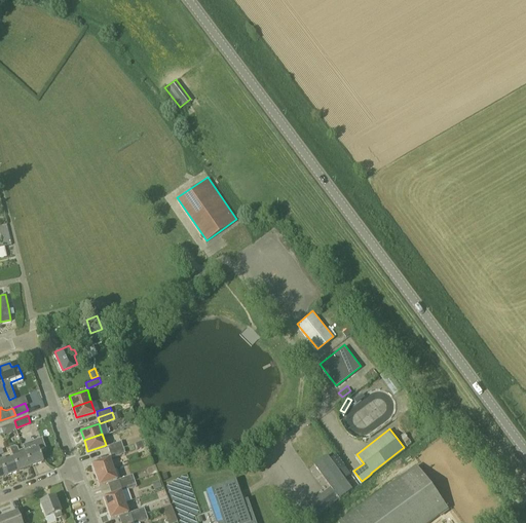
[(109,450),(123,445),(121,440),(107,444),(109,450)]
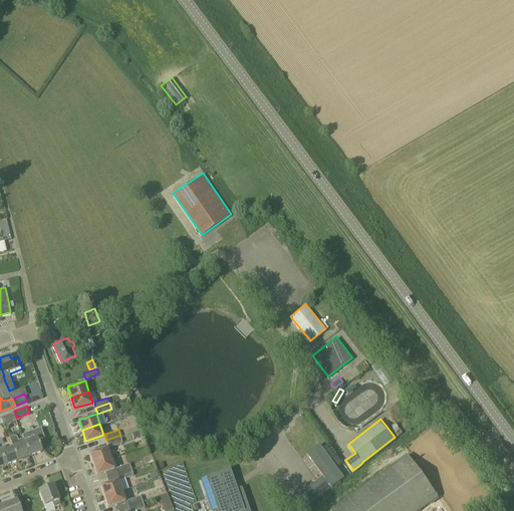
[(30,454),(25,441),(23,437),(18,439),(17,435),(13,434),(9,436),(13,446),(18,458),(30,454)]
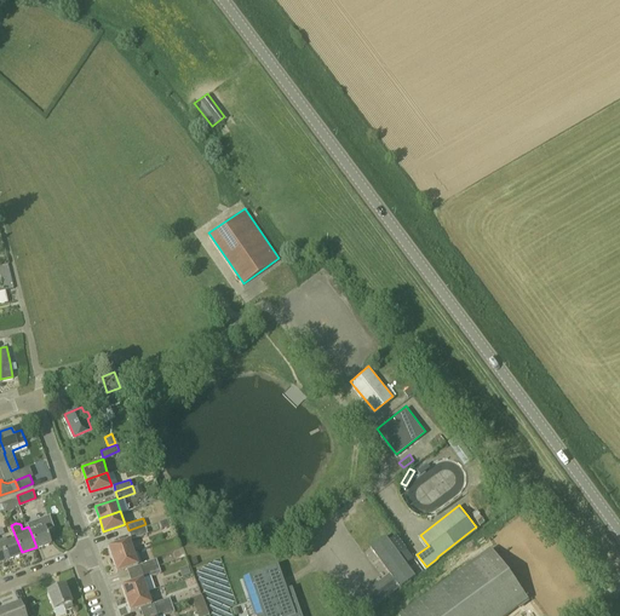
[(145,524),(128,530),(131,537),(148,531),(145,524)]
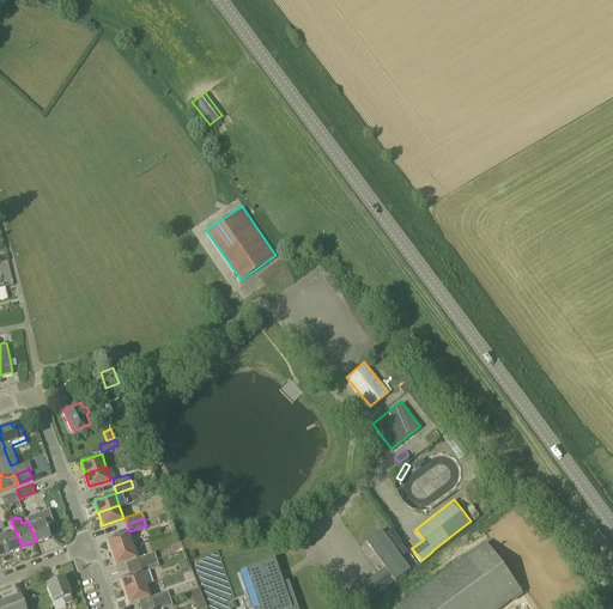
[(30,525),(36,541),(50,535),(44,519),(30,525)]
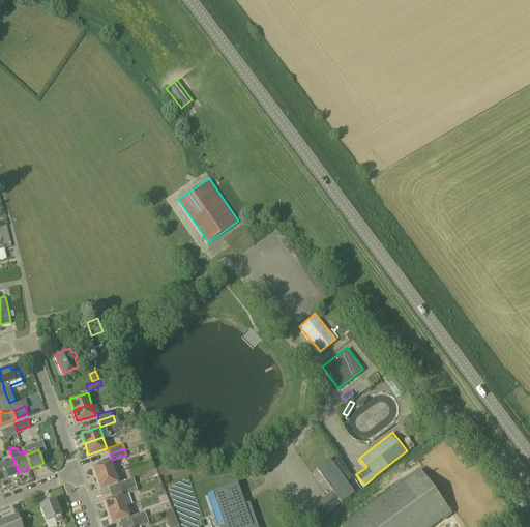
[(334,489),(343,499),(355,490),(342,471),(347,467),(340,456),(333,460),(330,456),(318,466),(334,489)]
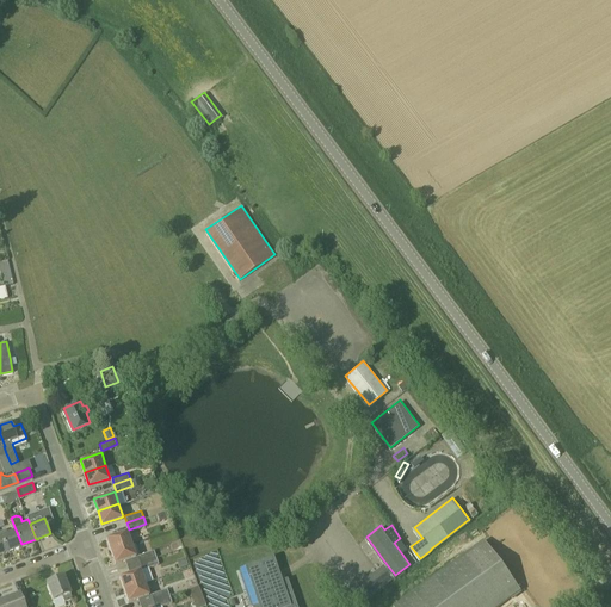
[(16,530),(7,532),(6,527),(0,530),(0,531),(1,534),(7,550),(22,544),(16,530)]
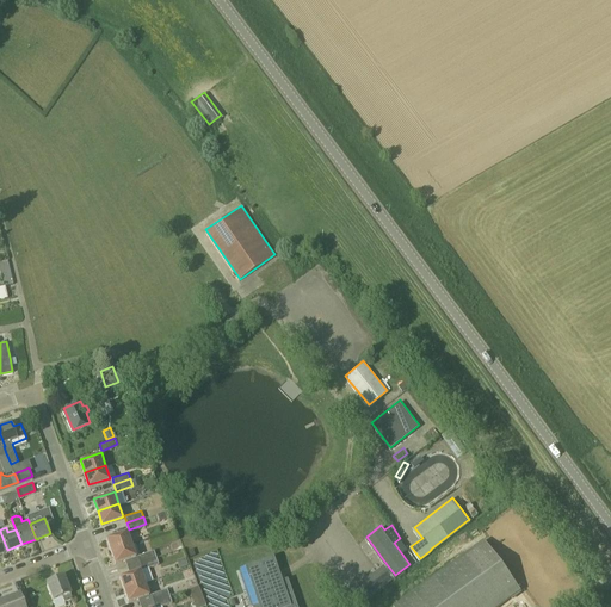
[(111,549),(131,543),(128,530),(106,537),(111,549)]
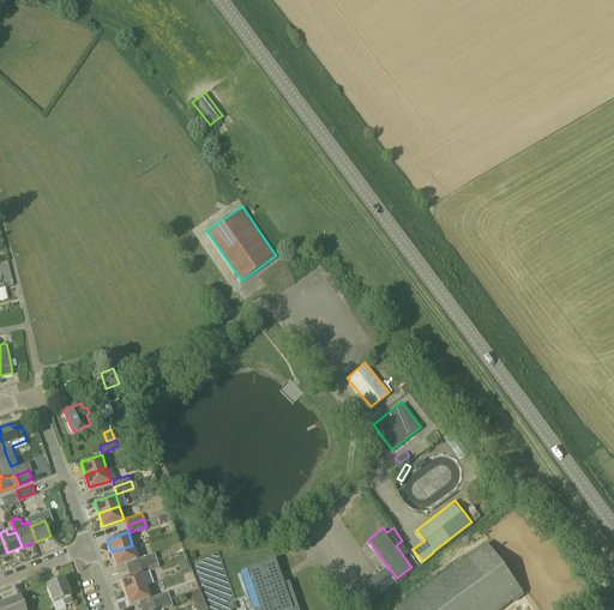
[(495,609),(524,590),(487,539),(396,607),(397,609),(495,609)]
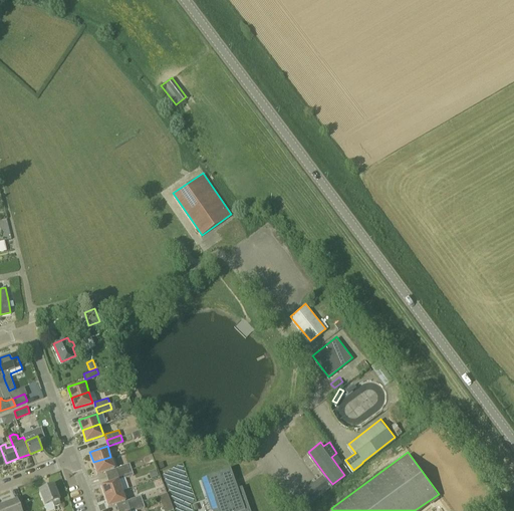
[(146,461),(153,459),(151,453),(145,455),(146,461)]
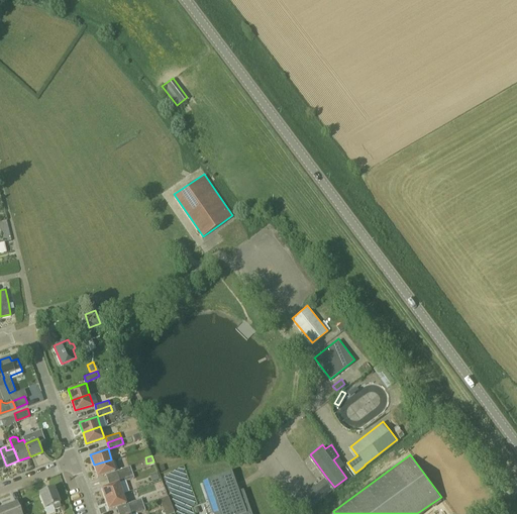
[(111,459),(94,465),(97,476),(115,470),(111,459)]
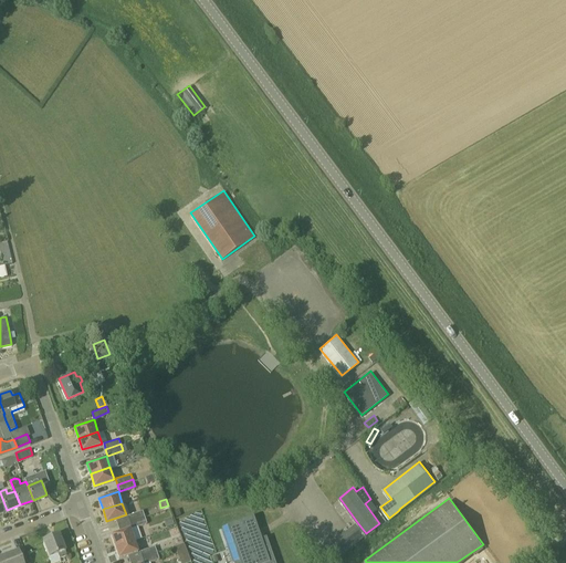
[(130,520),(145,515),(143,509),(128,513),(130,520)]
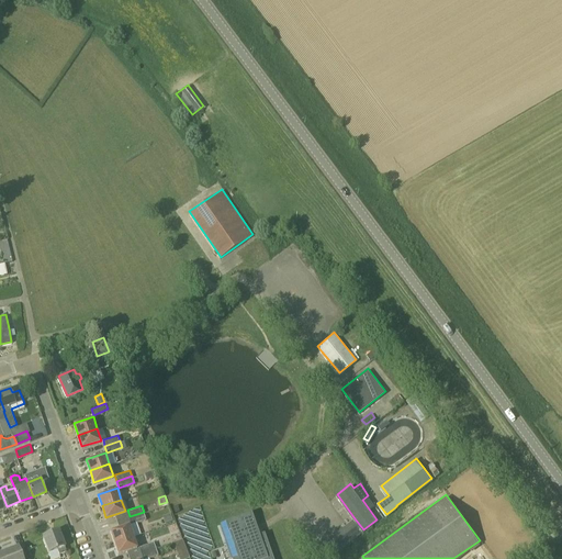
[(251,511),(220,522),(226,541),(229,549),(232,558),(273,558),(265,532),(263,532),(259,533),(251,513),(251,511)]
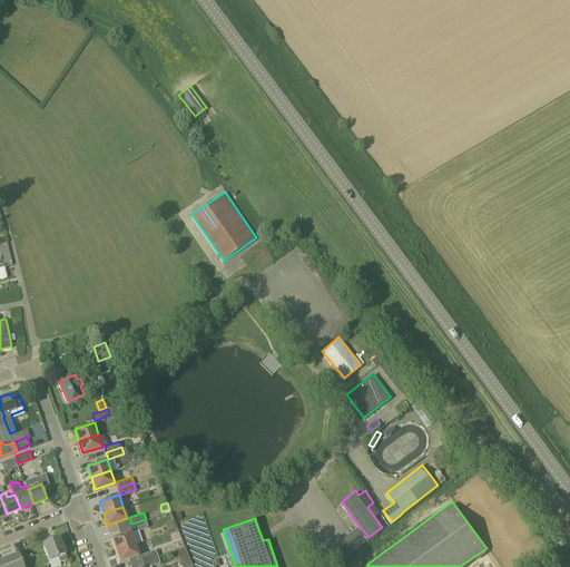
[(146,519),(131,524),(134,530),(148,525),(146,519)]
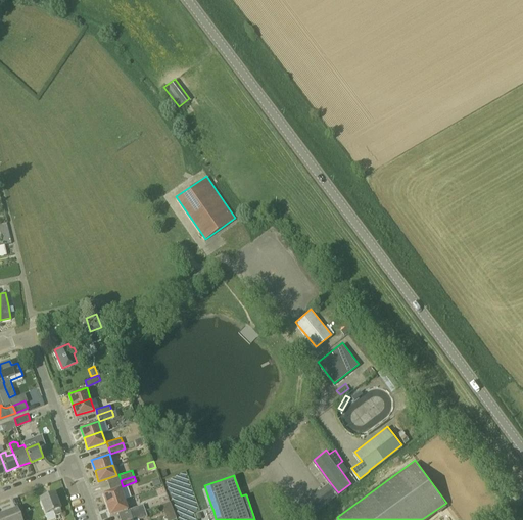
[(158,477),(151,479),(154,486),(160,483),(158,477)]
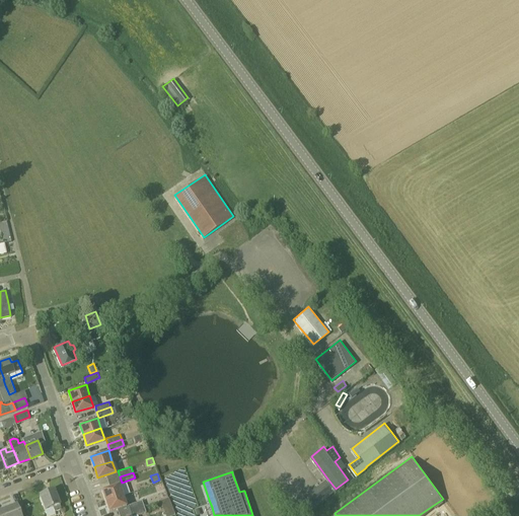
[(312,506),(336,489),(327,478),(304,495),(312,506)]
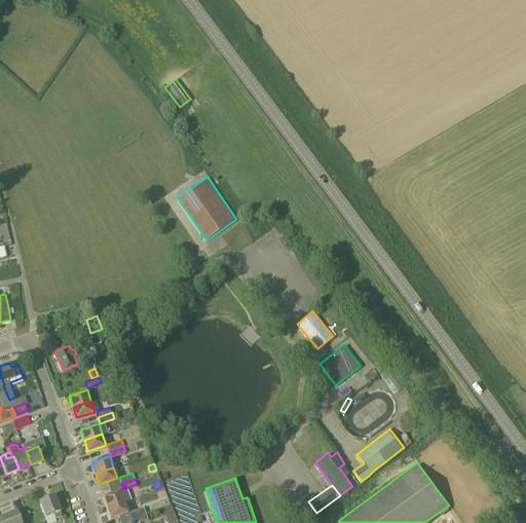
[(107,507),(124,500),(120,489),(103,495),(107,507)]
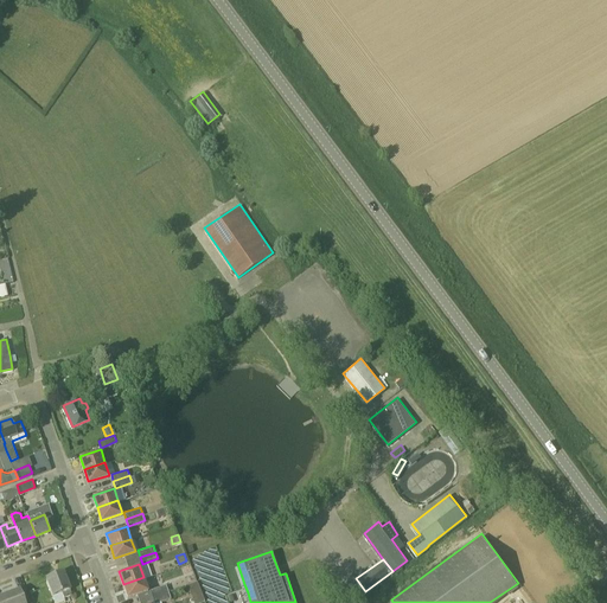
[(71,592),(70,588),(63,570),(46,577),(52,595),(62,591),(64,596),(71,592)]
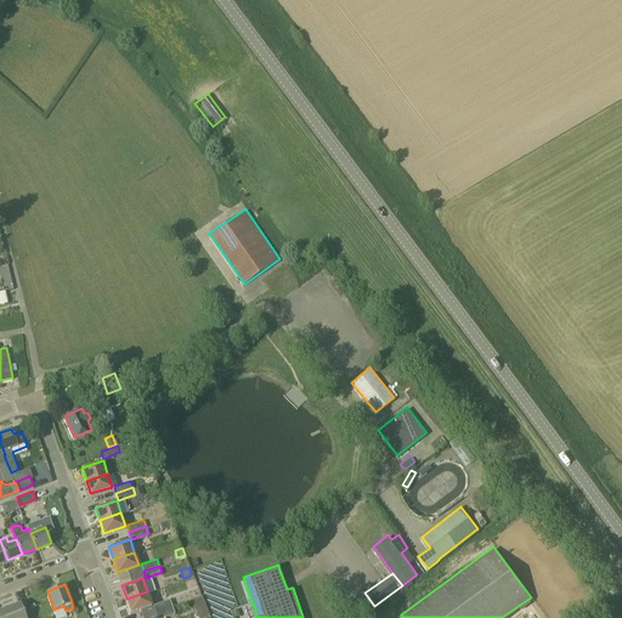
[(147,591),(126,599),(130,611),(152,604),(147,591)]
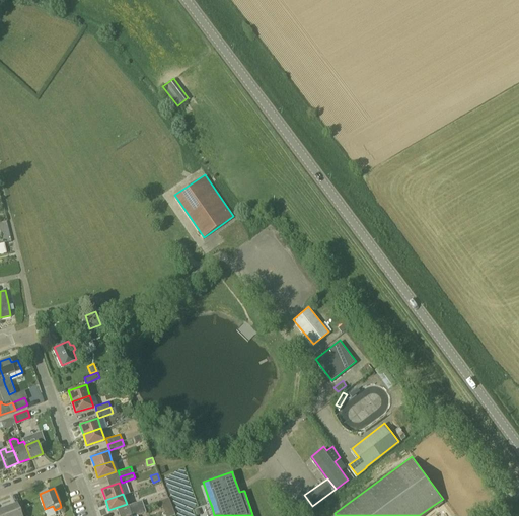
[(168,496),(162,498),(162,501),(164,505),(170,503),(169,499),(168,496)]
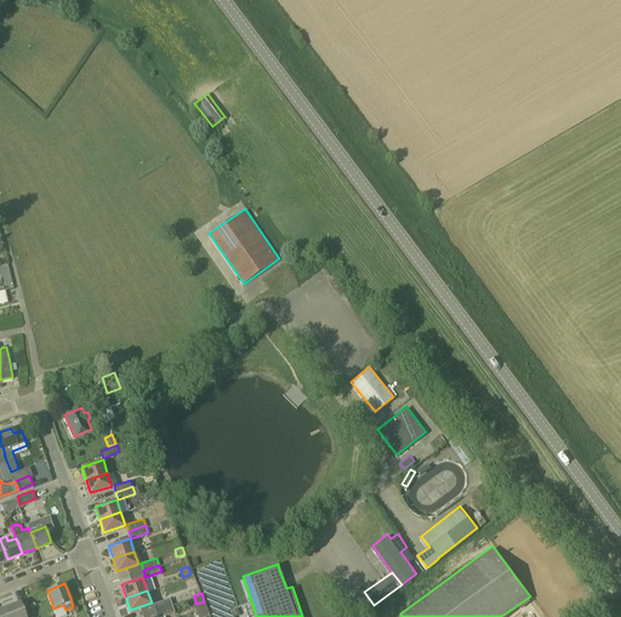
[(157,610),(172,604),(170,596),(154,603),(157,610)]
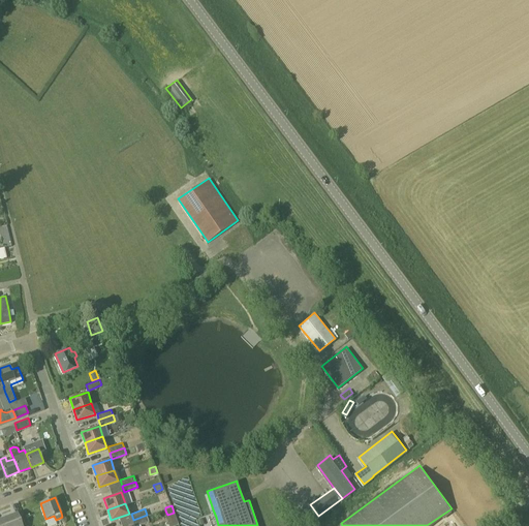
[(3,519),(5,525),(27,525),(28,525),(26,525),(22,525),(17,513),(3,519)]
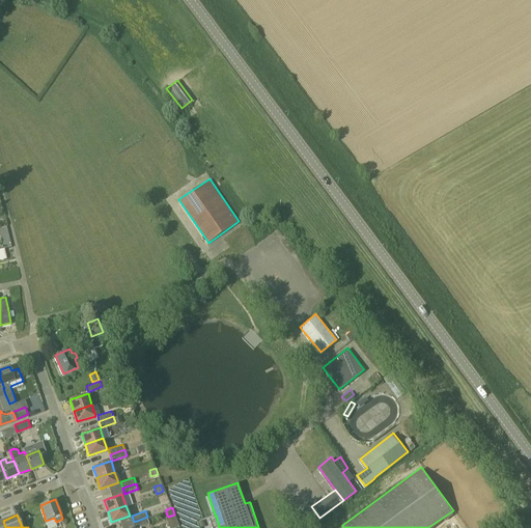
[(147,517),(134,522),(136,527),(149,523),(147,517)]
